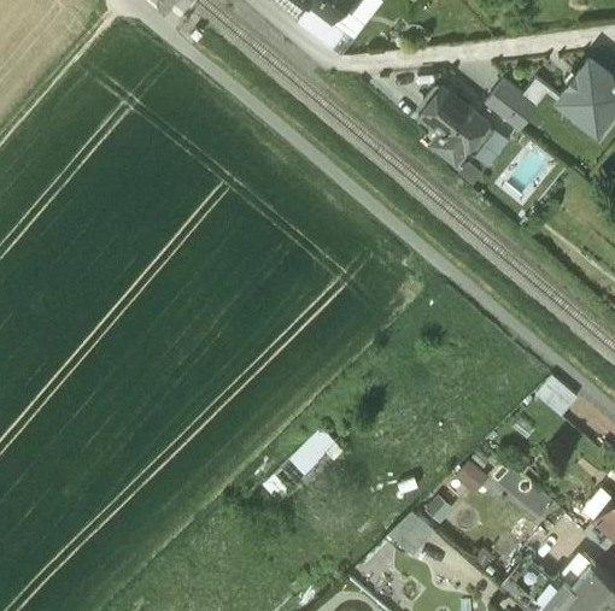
[(294,0),(310,12),(331,28),(332,25),(345,10),(346,11),(357,9),(363,0),(294,0)]
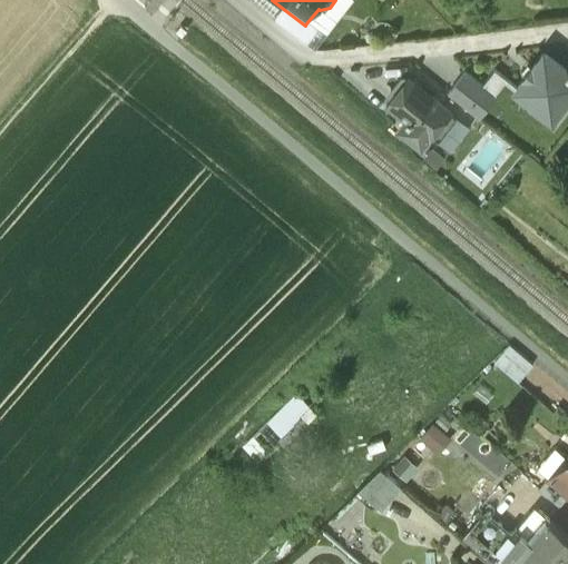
[(305,26),(286,11),(276,25),(307,48),(320,33),(306,23),(305,26)]
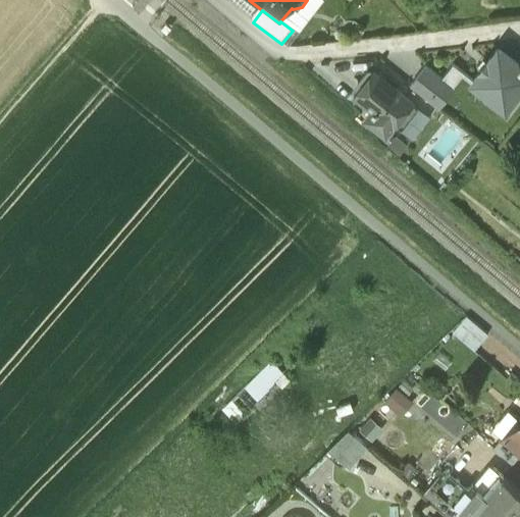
[(499,52),(474,85),(506,109),(519,92),(519,67),(499,52)]
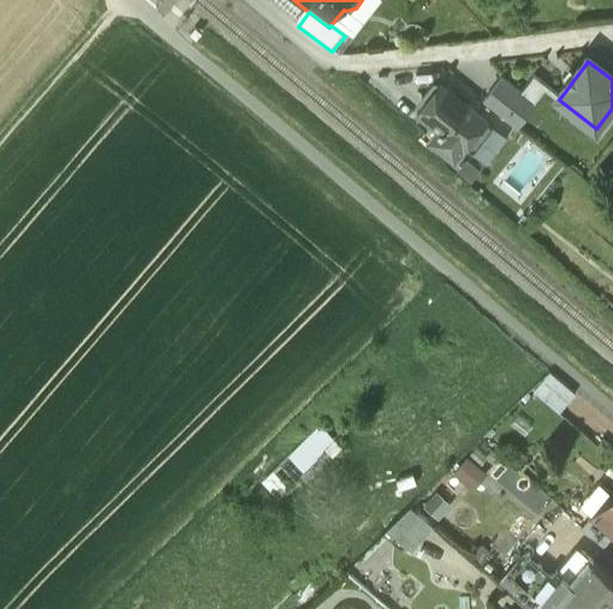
[(523,95),(504,81),(484,103),(519,130),(537,107),(536,106),(523,95)]
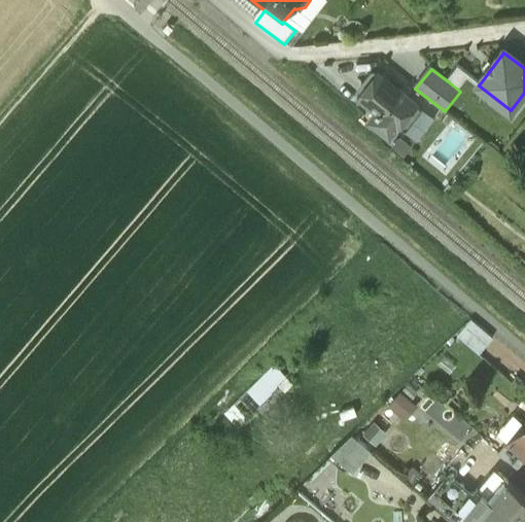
[(469,77),(458,69),(448,81),(459,91),(469,77)]
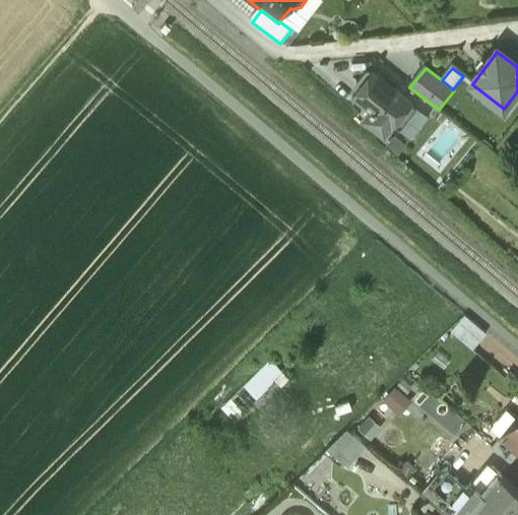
[(410,105),(373,76),(369,80),(364,81),(359,87),(360,92),(355,99),(374,113),(393,128),(396,124),(398,126),(410,111),(407,109),(410,105)]
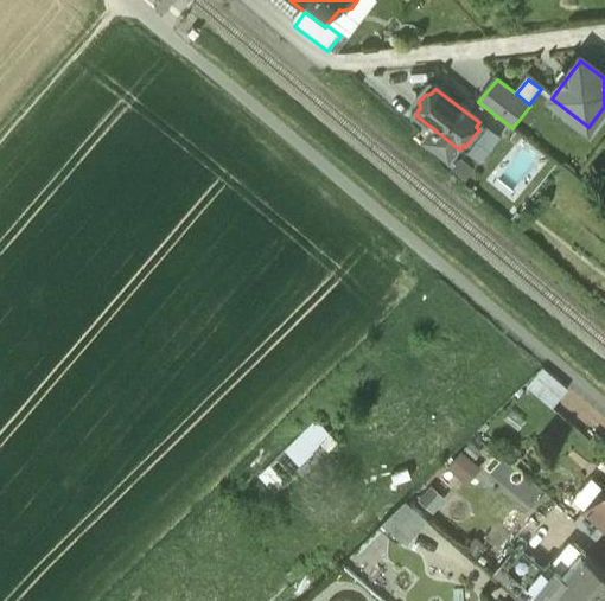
[(459,149),(437,132),(427,142),(450,160),(459,149)]
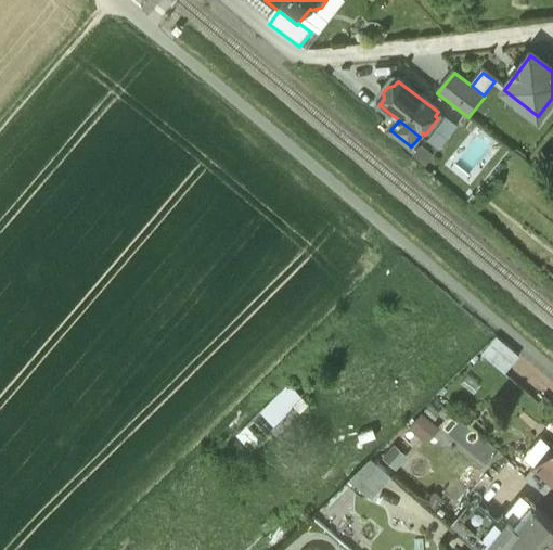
[(480,353),(504,374),(519,357),(496,336),(480,353)]
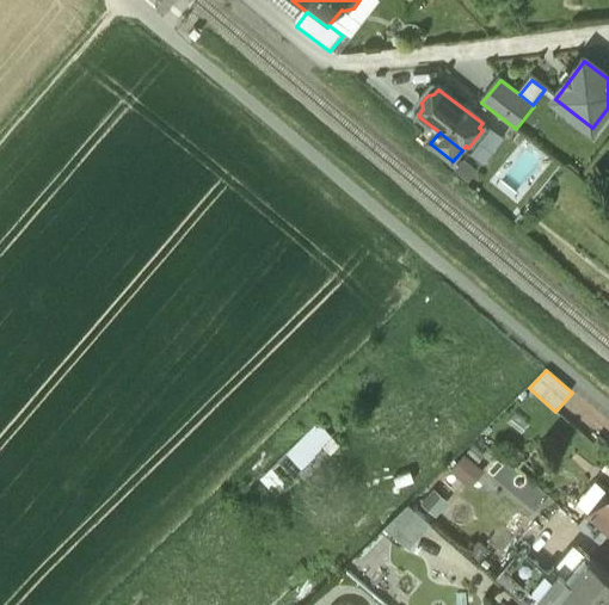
[(448,499),(454,504),(480,468),(461,454),(423,506),(436,514),(448,499)]
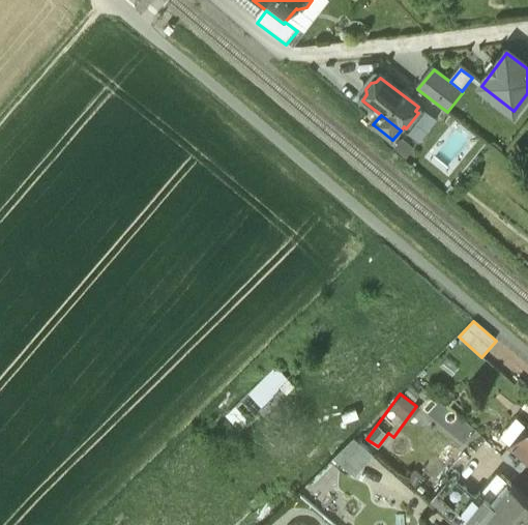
[(527,429),(526,428),(508,448),(527,464),(527,429)]
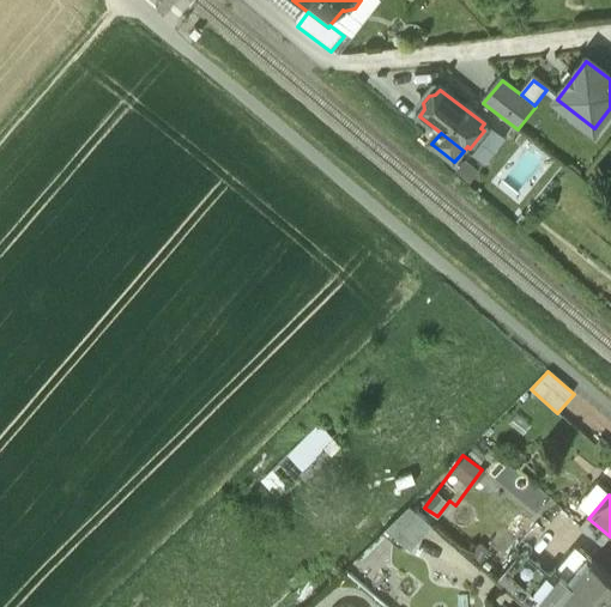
[(381,528),(404,548),(427,523),(405,503),(381,528)]
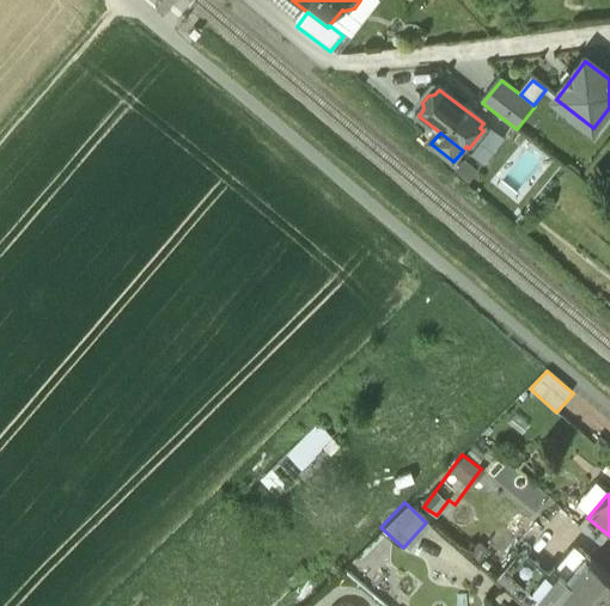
[(571,538),(584,519),(580,515),(575,522),(560,510),(550,524),(571,538)]
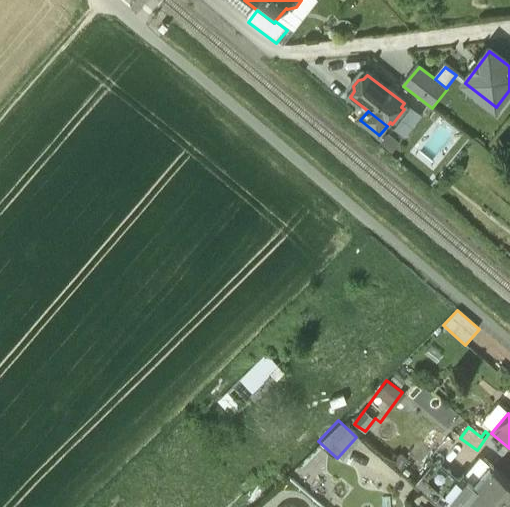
[(464,488),(436,465),(415,490),(435,506),(449,506),(451,504),(464,488)]
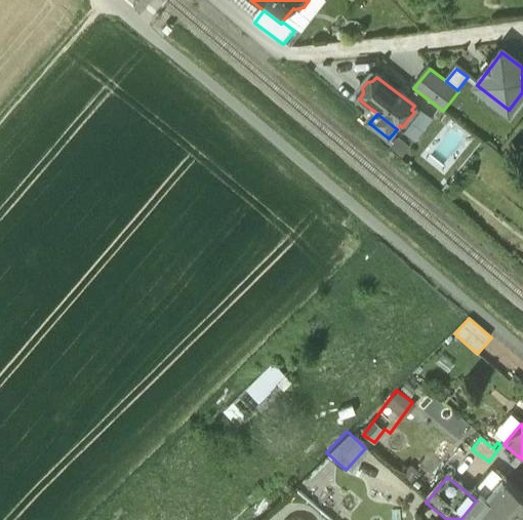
[(476,501),(463,517),(466,519),(522,519),(522,498),(496,477),(476,501)]
